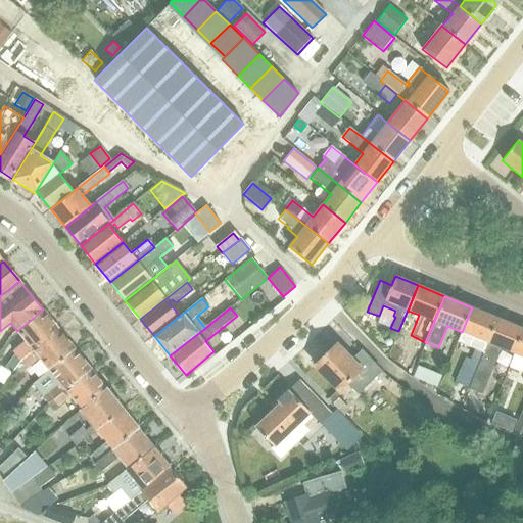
[(476,347),(484,350),(497,319),(472,307),(462,332),(458,340),(476,347)]
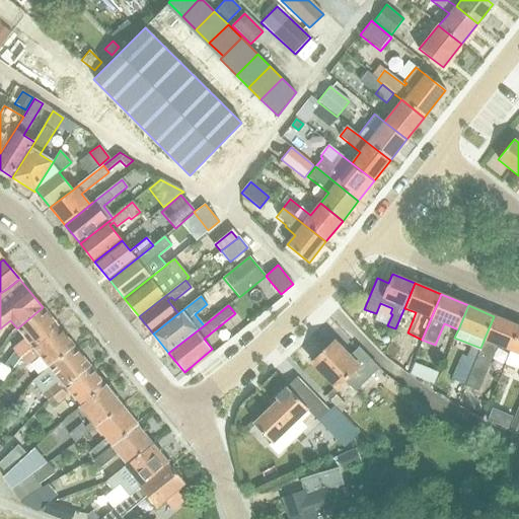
[(43,307),(17,328),(25,339),(13,349),(15,351),(5,366),(11,370),(20,357),(29,350),(58,326),(43,307)]
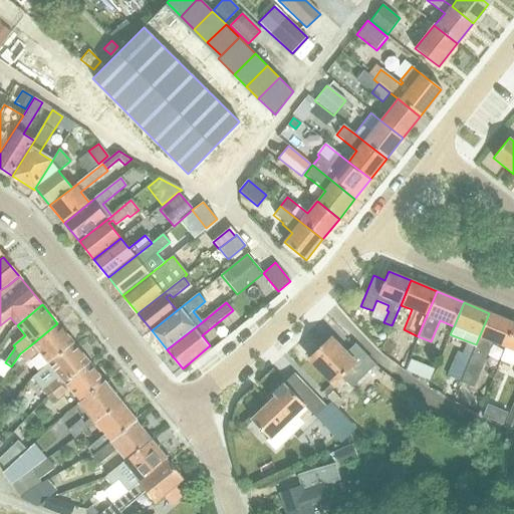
[(513,323),(489,313),(476,344),(460,382),(473,388),(492,342),(505,347),(513,324),(513,323)]
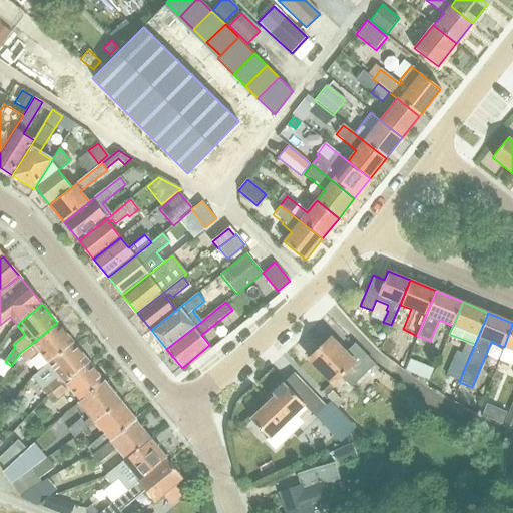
[(57,323),(29,346),(35,353),(36,354),(39,352),(48,363),(49,363),(73,343),(57,323)]
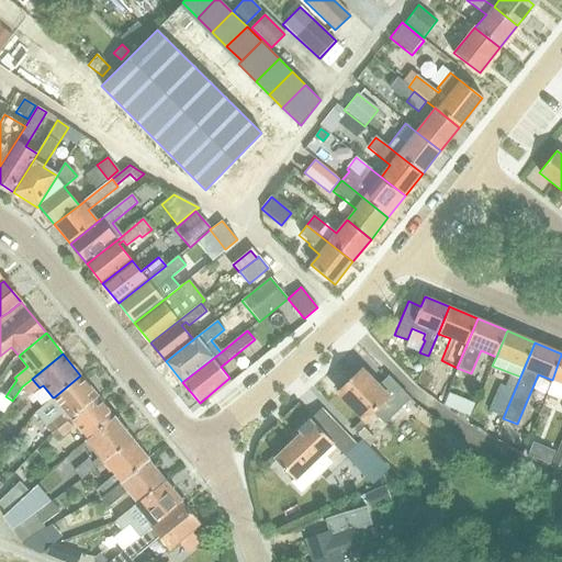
[(561,355),(552,380),(547,392),(561,398),(561,395),(561,409),(561,411),(561,409),(561,355)]
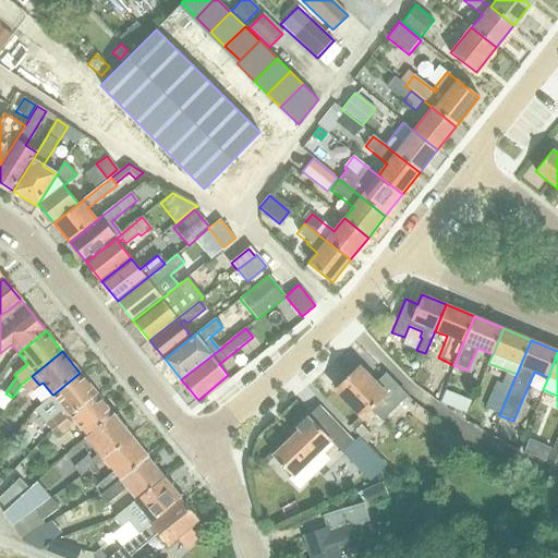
[(381,420),(405,397),(385,375),(375,385),(359,367),(335,390),(361,417),(371,409),(381,420)]
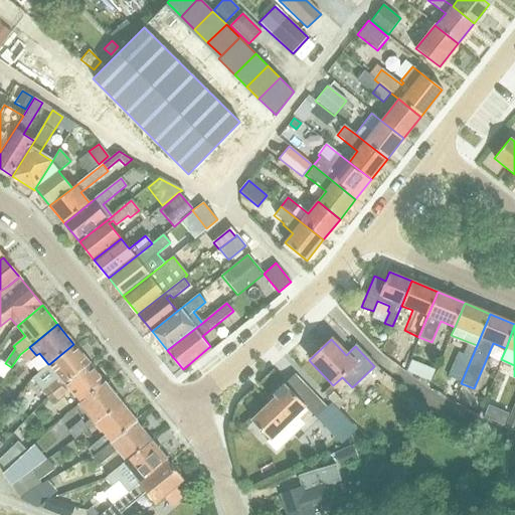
[(461,383),(477,345),(469,342),(464,355),(459,353),(448,378),(461,383)]
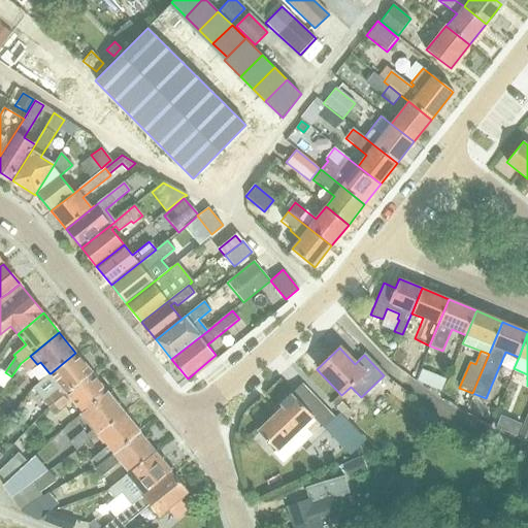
[(75,353),(50,373),(51,374),(33,388),(48,407),(63,396),(64,395),(66,393),(73,387),(91,373),(75,353)]
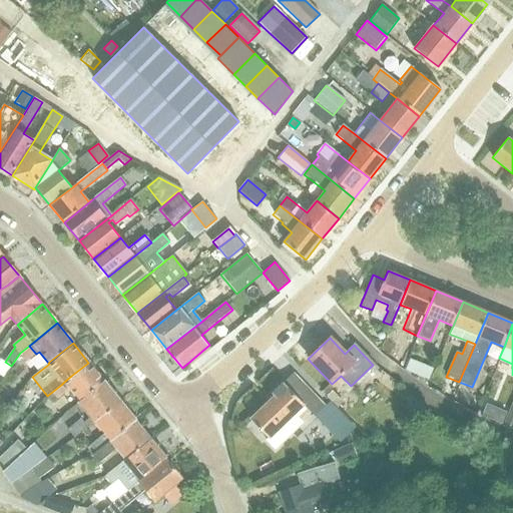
[(29,346),(20,353),(20,354),(25,360),(35,353),(29,346)]
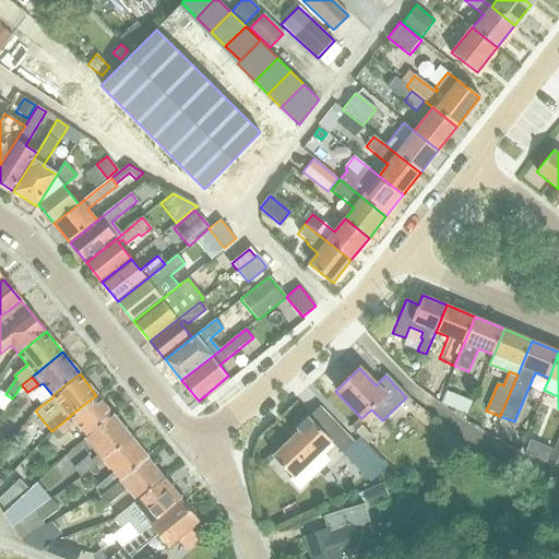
[(467,413),(472,402),(445,390),(440,402),(467,413)]
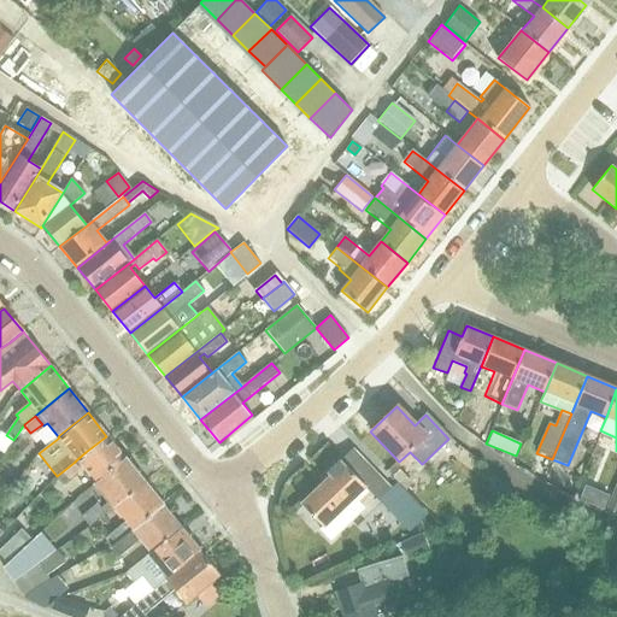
[(112,444),(106,436),(86,452),(77,459),(95,483),(127,458),(113,442),(112,444)]
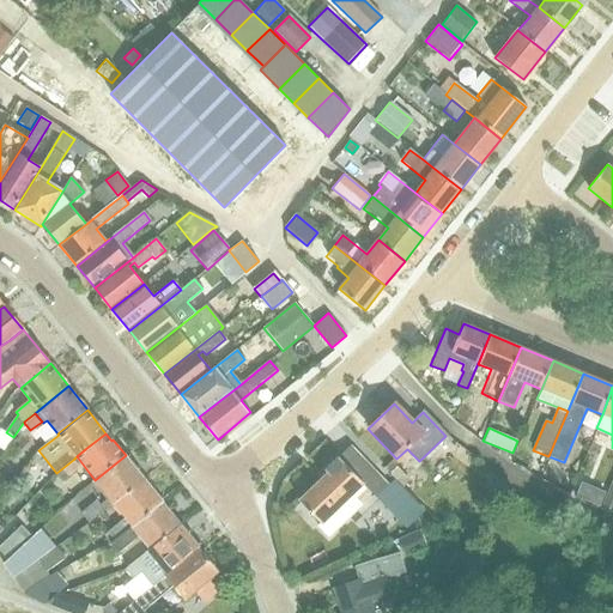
[(298,502),(320,525),(316,527),(327,539),(360,507),(354,501),(366,489),(376,498),(388,487),(350,448),(338,459),(337,459),(325,471),(328,474),(298,502)]
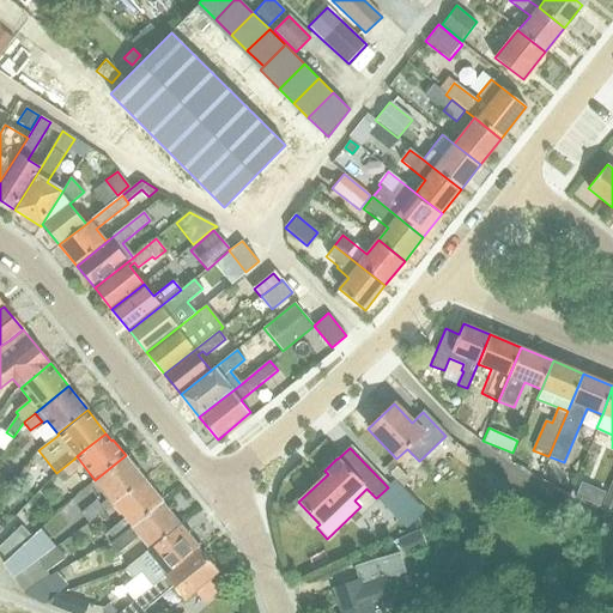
[(126,455),(95,480),(93,481),(107,499),(105,501),(104,499),(98,504),(95,501),(80,513),(87,523),(114,503),(143,478),(126,455)]
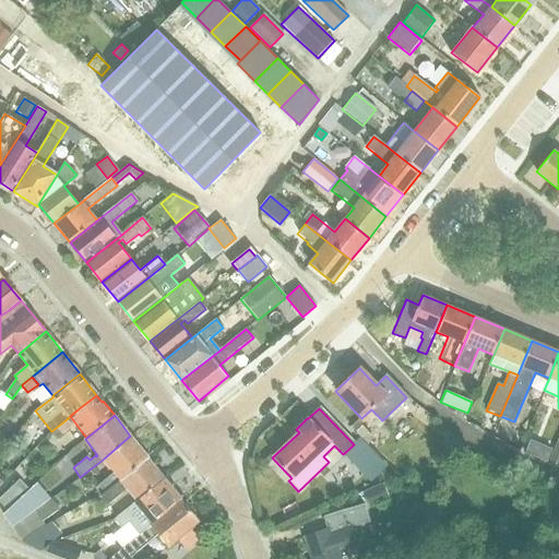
[(57,439),(72,426),(67,419),(51,431),(57,439)]
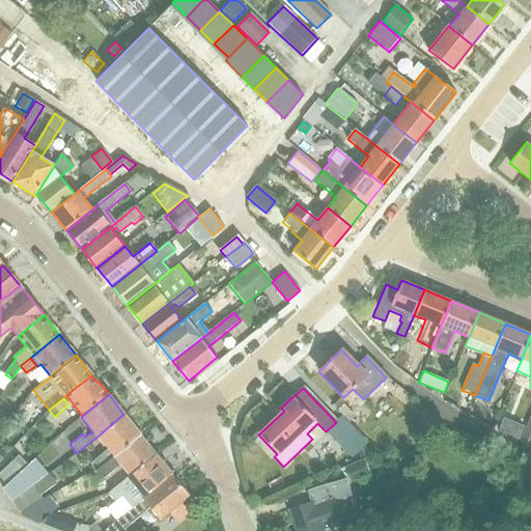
[(338,399),(333,404),(348,421),(354,415),(338,399)]
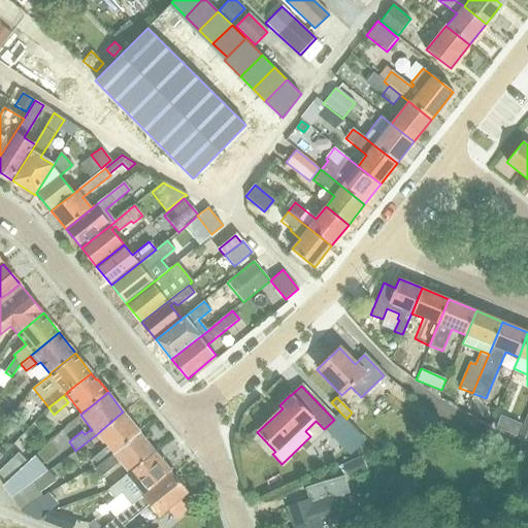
[(424,409),(417,418),(429,429),(436,420),(424,409)]
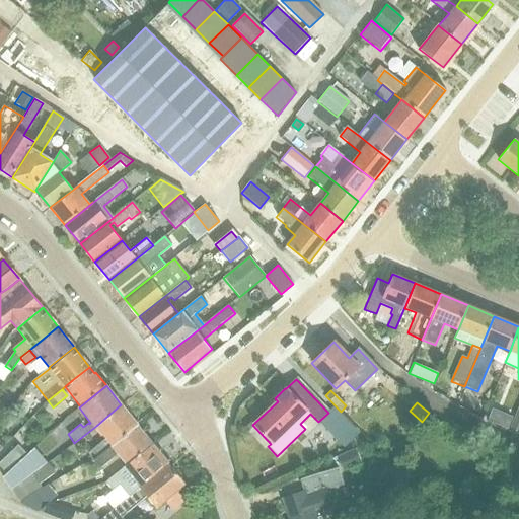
[(121,404),(96,426),(108,442),(104,445),(101,442),(87,453),(92,459),(95,457),(95,456),(104,451),(137,425),(121,405),(122,404),(121,404)]
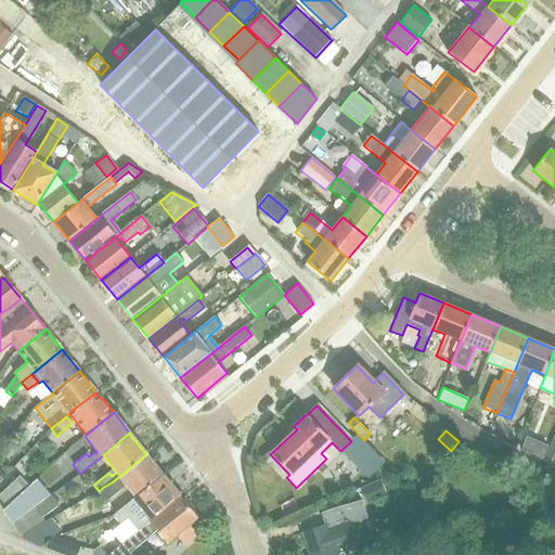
[(554,435),(553,435),(549,447),(544,457),(554,462),(554,435)]
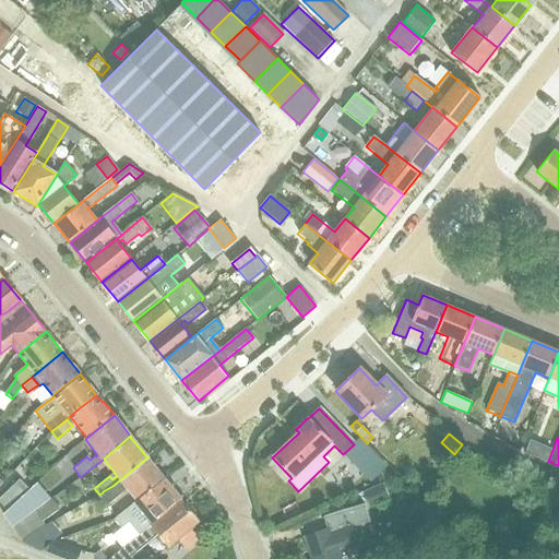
[(538,444),(534,455),(548,461),(552,450),(538,444)]
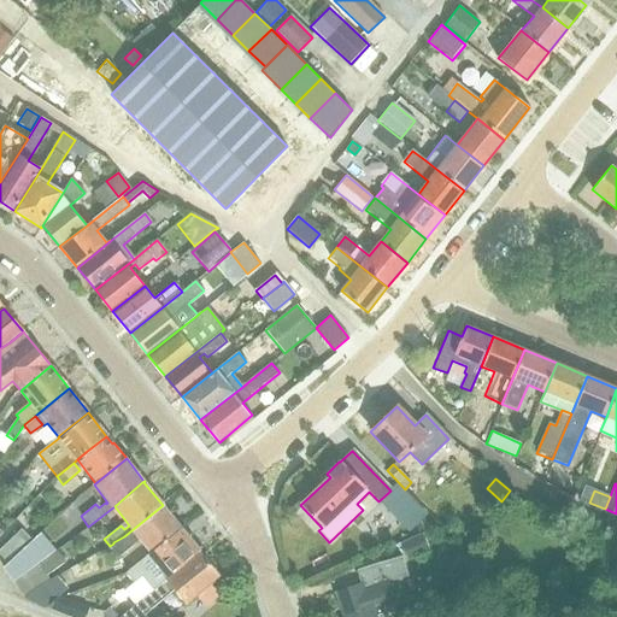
[(169,539),(181,529),(163,505),(124,536),(113,542),(113,544),(110,546),(118,557),(134,545),(130,540),(136,535),(151,553),(169,539)]
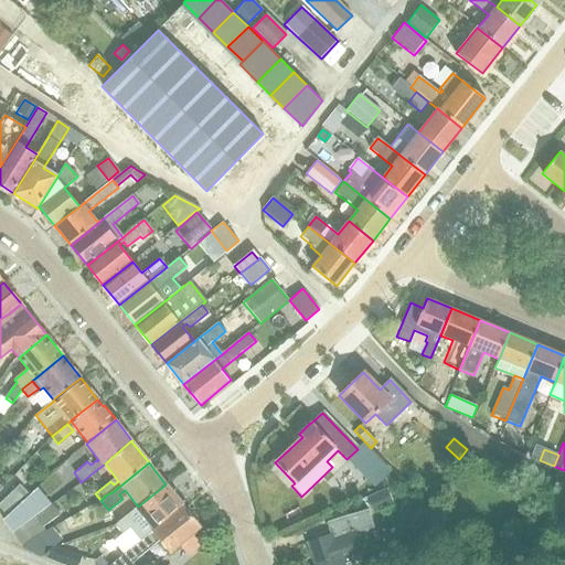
[(388,473),(382,481),(387,488),(395,480),(388,473)]
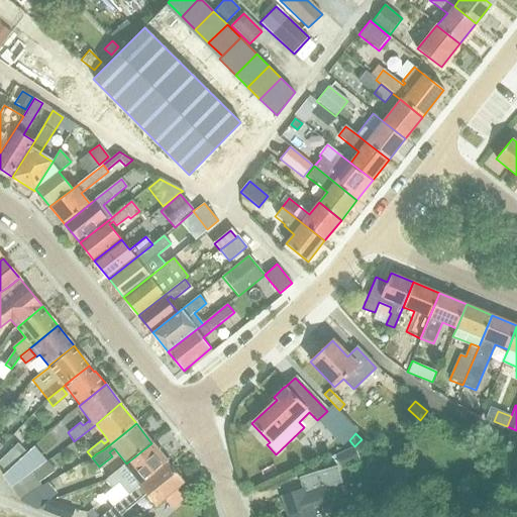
[(17,443),(0,458),(0,467),(4,472),(25,452),(17,443)]
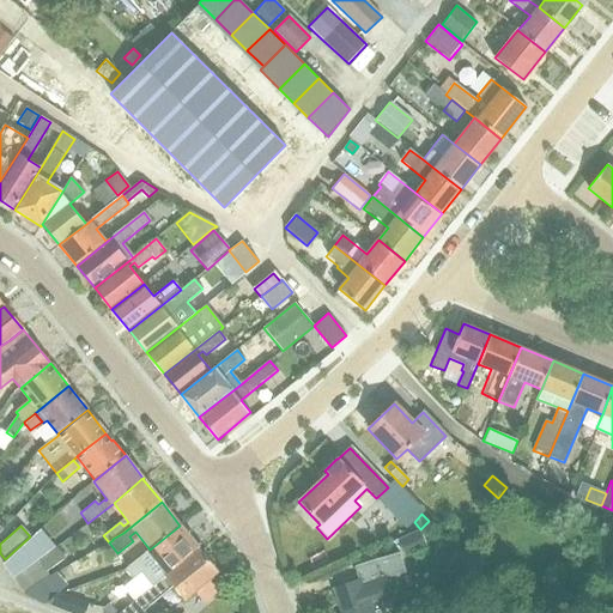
[(168,535),(150,550),(126,569),(133,578),(147,566),(144,562),(152,557),(165,575),(198,547),(180,526),(168,535)]
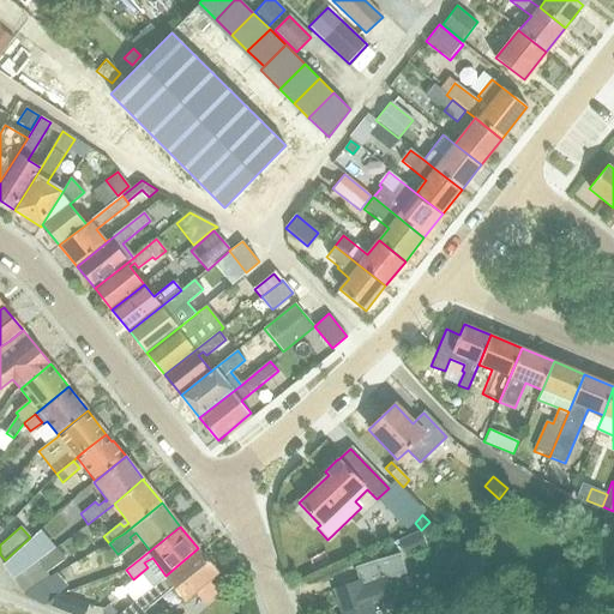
[(40,529),(30,537),(6,559),(2,563),(14,578),(36,561),(55,547),(40,529)]
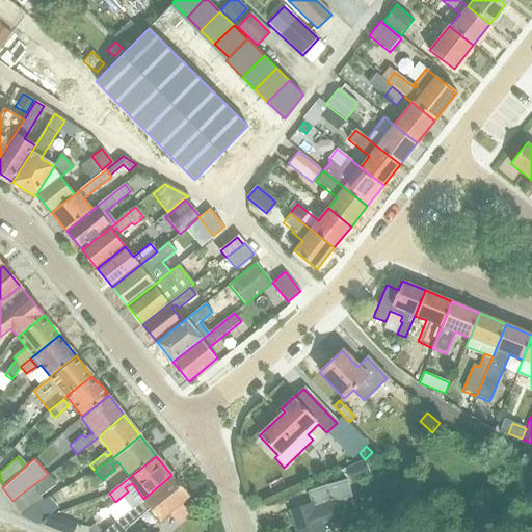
[(364,460),(346,469),(352,482),(371,474),(364,460)]
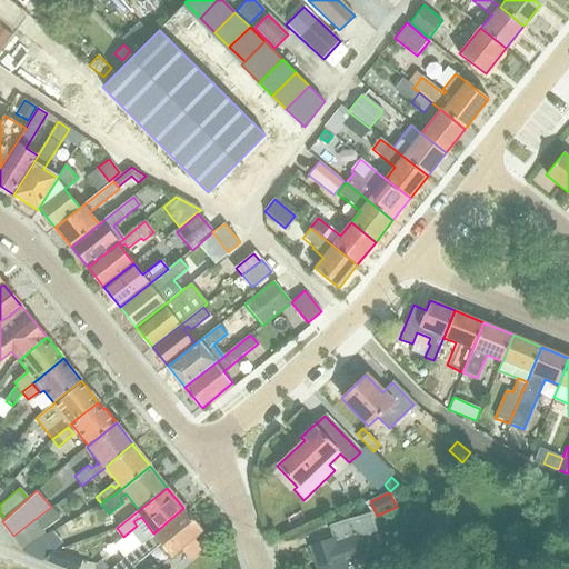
[(51,507),(33,520),(33,521),(42,531),(60,518),(52,508),(51,508),(51,507)]
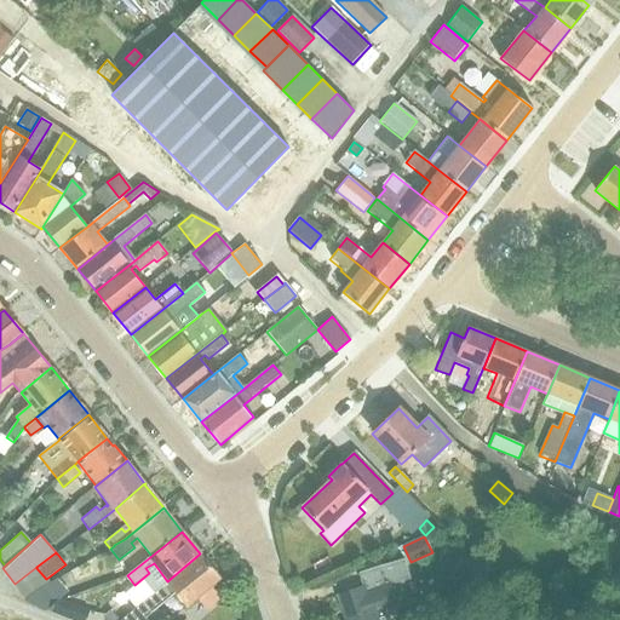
[(200,554),(167,581),(166,583),(120,619),(145,619),(144,618),(149,613),(150,614),(174,593),(185,607),(197,597),(206,608),(217,598),(208,589),(220,578),(200,554)]
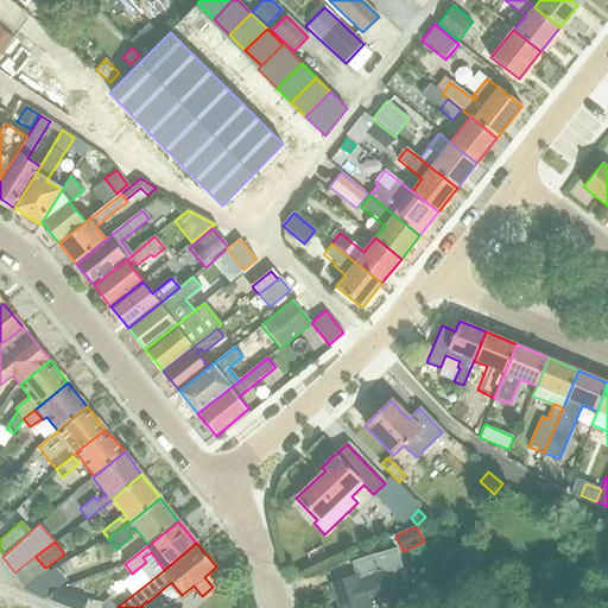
[(380,571),(401,565),(397,550),(350,564),(355,578),(331,586),(339,607),(379,607),(377,601),(388,597),(380,571)]
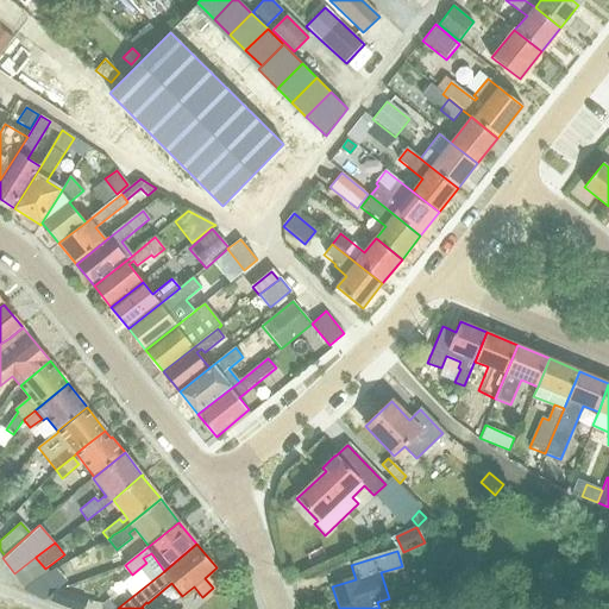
[(14,573),(13,575),(23,586),(48,573),(45,569),(36,558),(36,557),(14,573)]
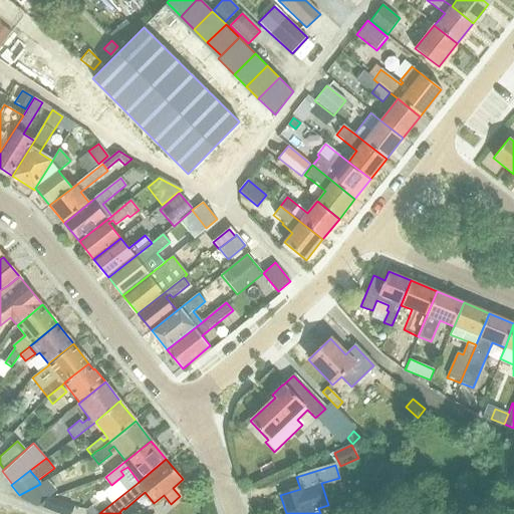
[(16,498),(31,504),(49,497),(54,491),(46,481),(40,484),(19,495),(16,498)]
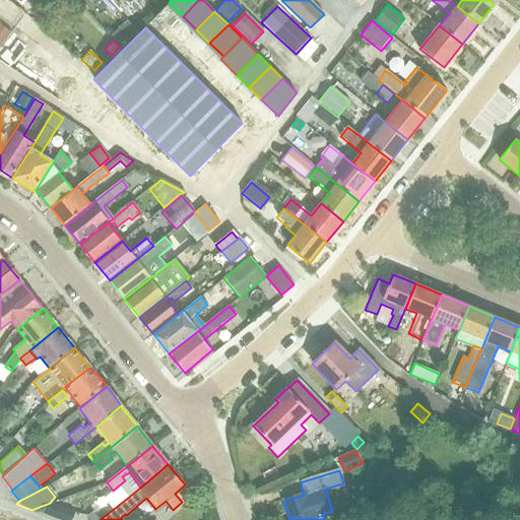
[(50,503),(31,510),(58,519),(71,519),(75,513),(50,503)]
